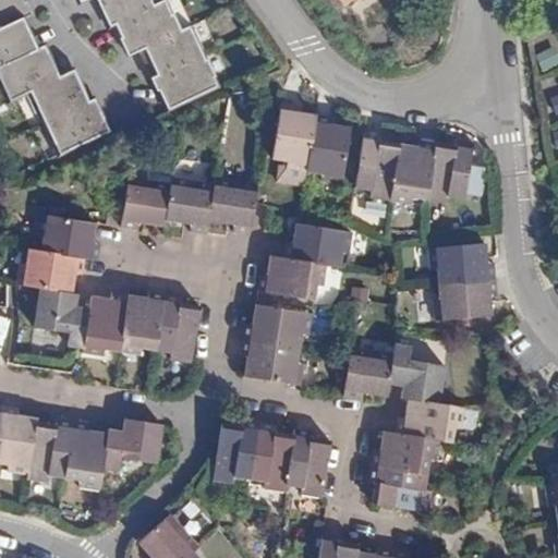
[(31,14),(23,0),(0,0),(0,27),(23,19),(31,14)]
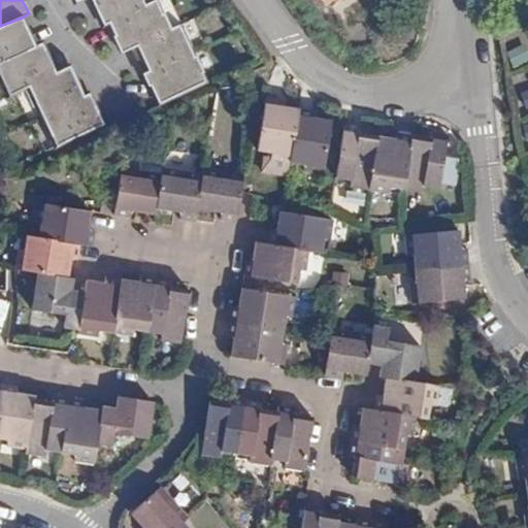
[(91,0),(103,26),(108,25),(146,6),(143,0),(91,0)]
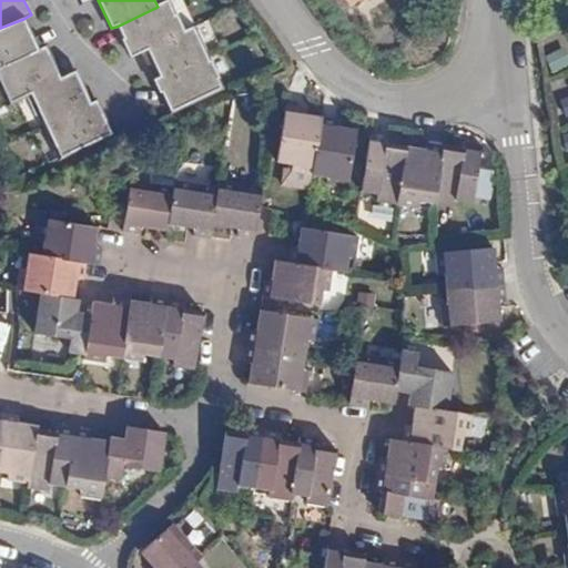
[(174,0),(170,2),(183,33),(194,29),(181,0),(174,0)]
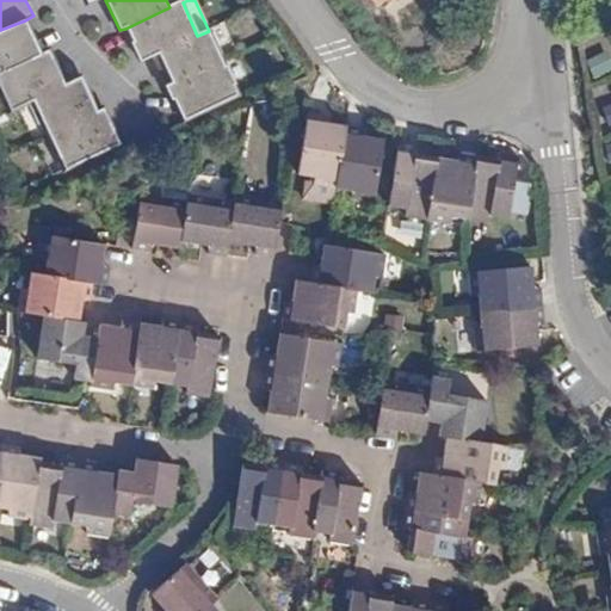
[(170,7),(125,29),(141,62),(153,57),(197,36),(183,2),(181,1),(170,7)]
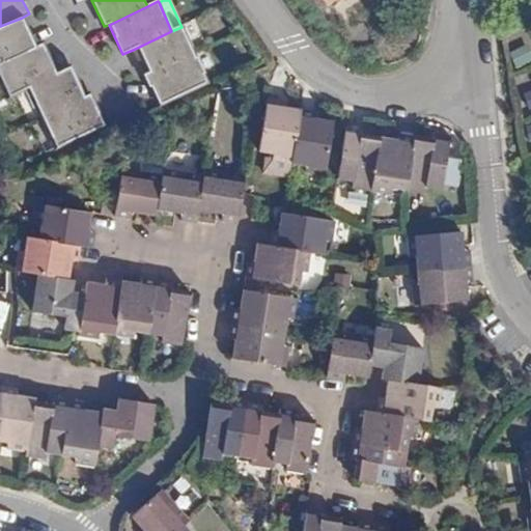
[(0,63),(36,48),(22,18),(0,26),(0,63)]
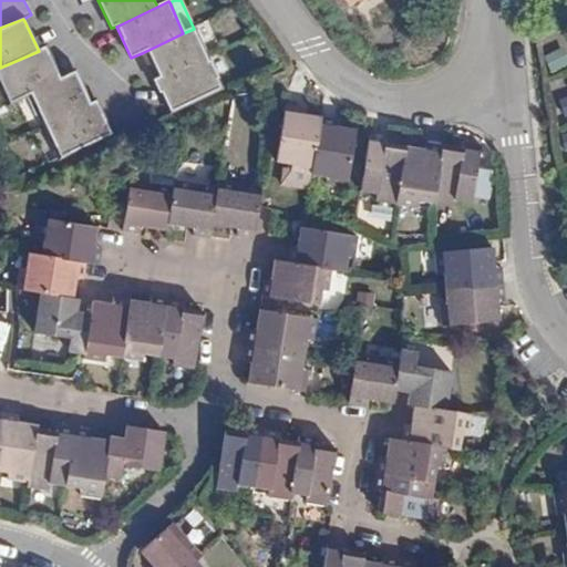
[(183,33),(142,53),(154,80),(207,55),(194,29),(183,33)]
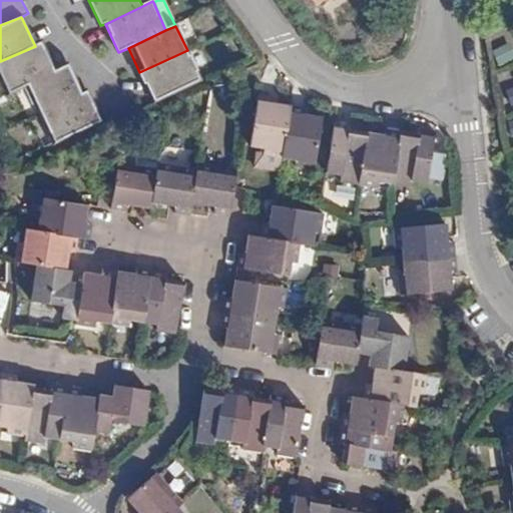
[(512,44),(512,42),(495,50),(501,64),(512,58),(512,44)]
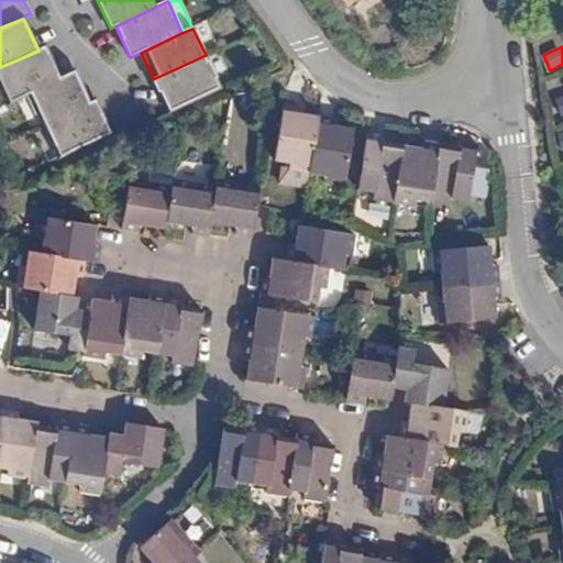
[(46,47),(39,51),(0,67),(0,84),(8,102),(30,92),(61,78),(46,47)]
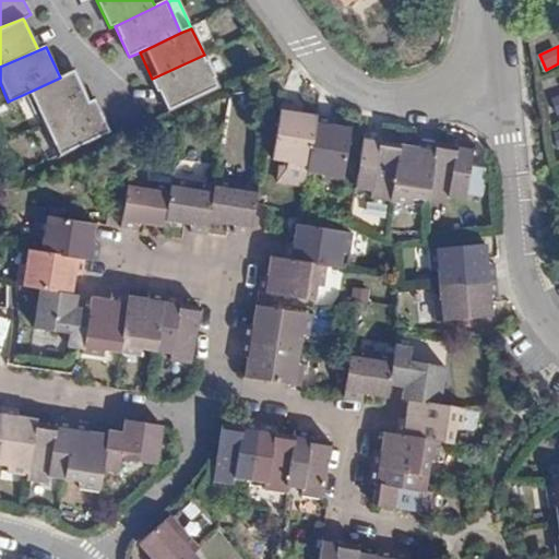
[(204,55),(152,79),(166,111),(218,86),(204,55)]
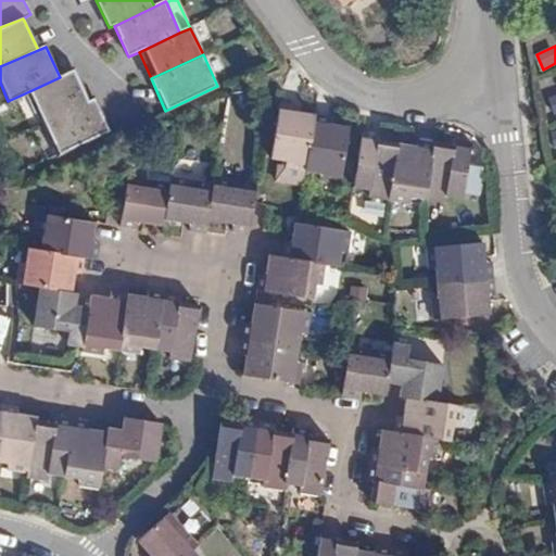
[(75,71),(60,77),(29,91),(43,122),(88,101),(75,71)]
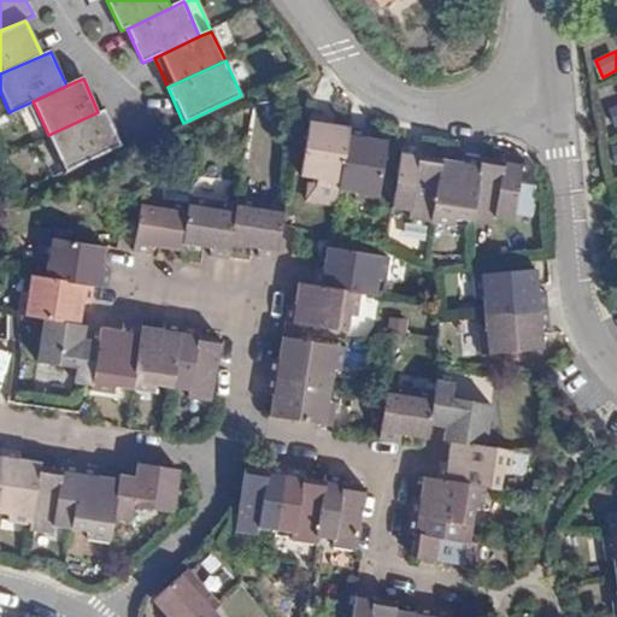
[(65,171),(122,145),(105,110),(98,112),(48,135),(65,171)]
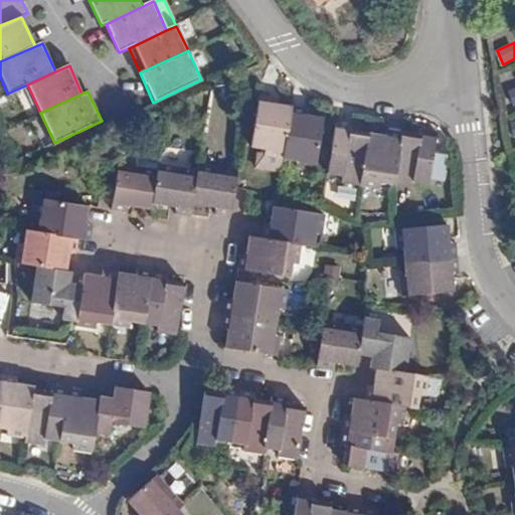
[(283,159),(291,108),(277,106),(277,101),(259,98),(250,148),(266,150),(266,157),(283,159)]
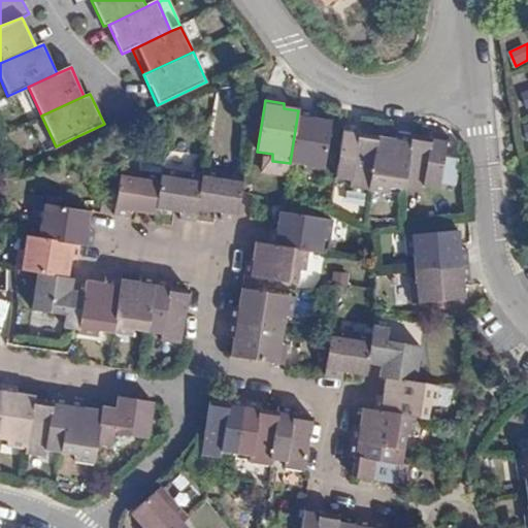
[(314,113),(298,110),(290,163),(304,166),(304,172),(324,175),(332,122),(314,119),(314,113)]
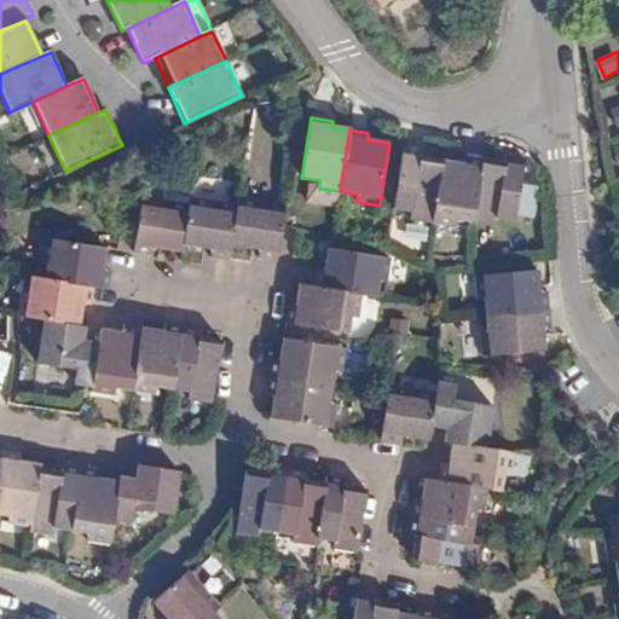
[(434,225),(443,163),(422,158),(422,152),(405,149),(395,210),(412,214),(412,223),(434,225)]
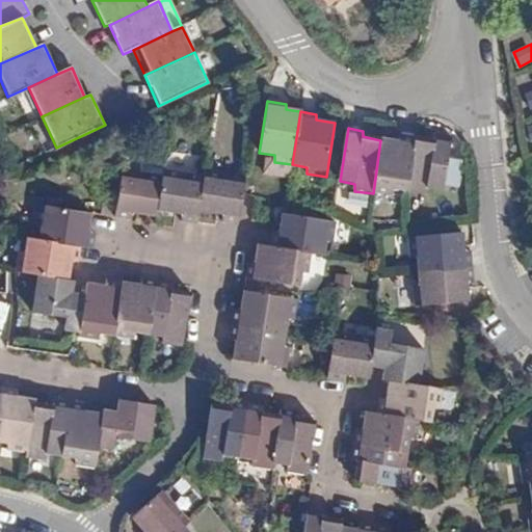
[(434,142),(417,138),(408,192),(427,195),(428,188),(445,190),(452,138),(436,135),(434,142)]
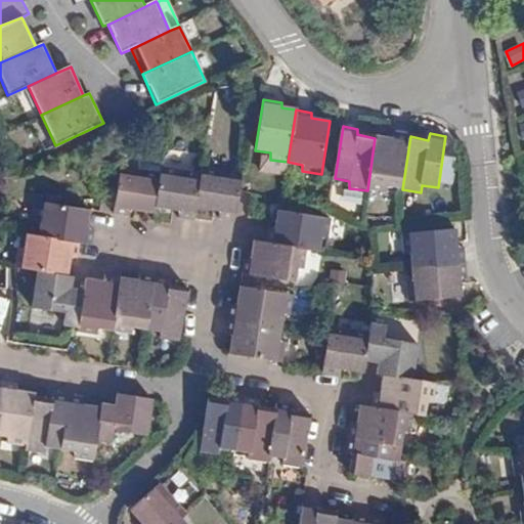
[(402,189),(410,136),(395,134),(394,140),(375,138),(367,190),(386,193),(387,187),(402,189)]
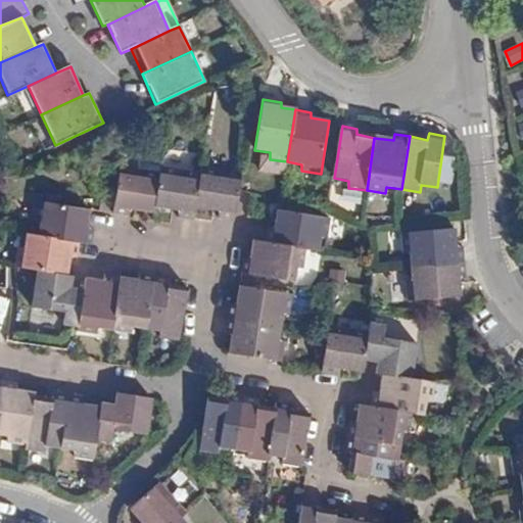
[(202,173),(162,167),(160,176),(155,207),(174,209),(179,209),(178,219),(195,222),(197,207),(202,173)]
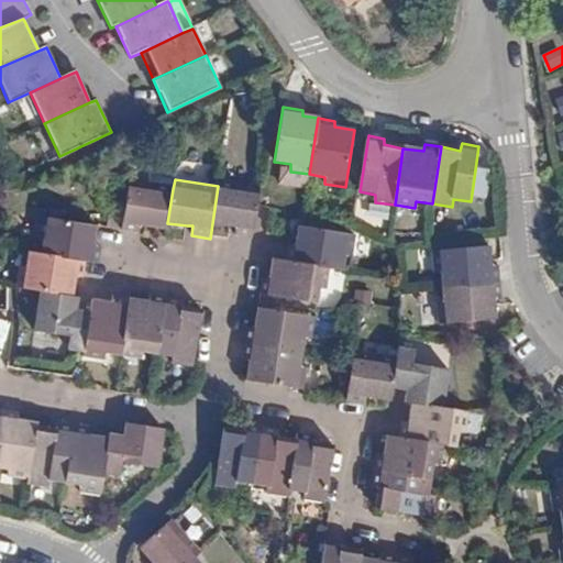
[(260,206),(262,188),(219,180),(218,186),(212,223),(231,227),(236,227),(235,235),(254,238),(260,206)]
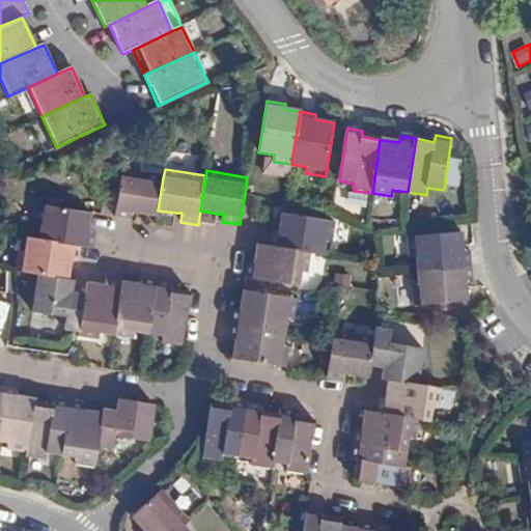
[(158,211),(163,178),(123,172),(118,195),(116,219),(132,221),(134,213),(138,214),(157,218),(158,211)]
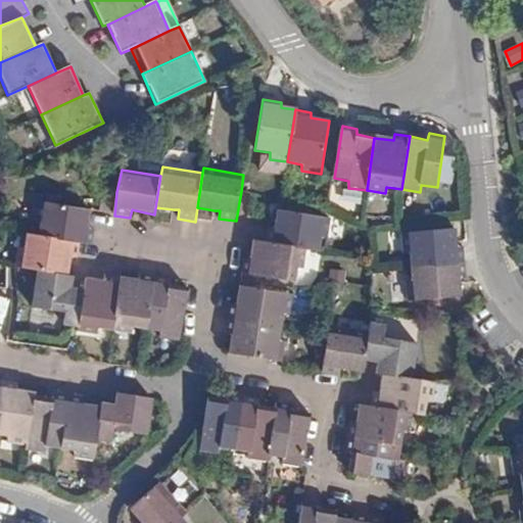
[(89,228),(91,209),(39,201),(36,219),(40,221),(38,236),(79,242),(92,244),(94,230),(89,228)]
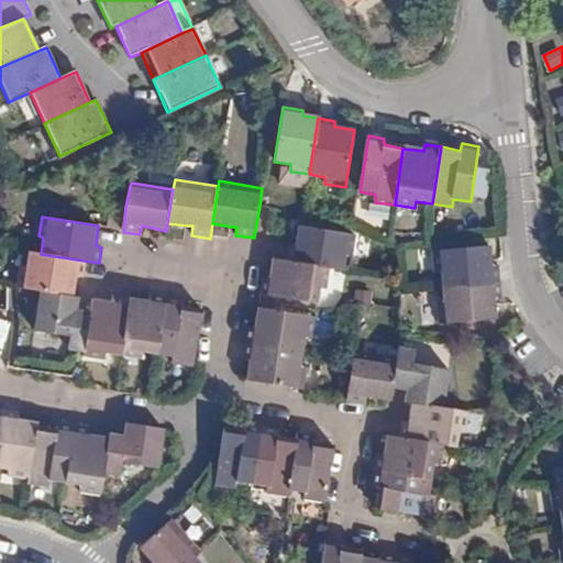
[(331,268),(345,269),(346,257),(354,257),(356,234),(300,228),(300,236),(298,247),(290,246),(288,262),(331,268)]
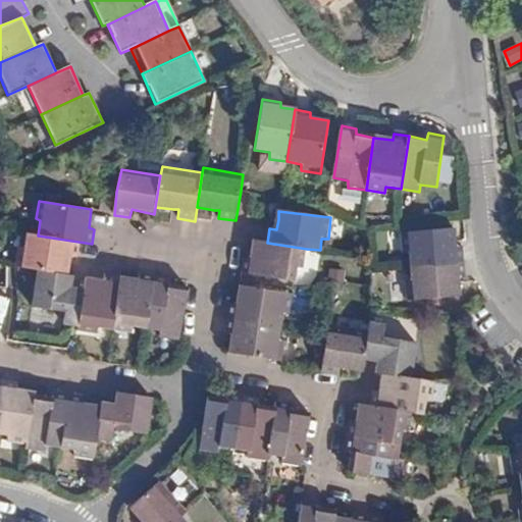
[(411,266),(463,261),(462,248),(456,248),(454,229),(401,233),(403,253),(409,253),(411,266)]
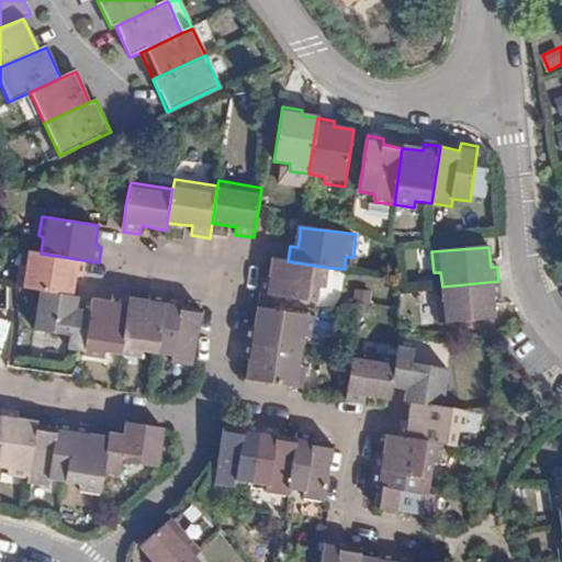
[(41,254),(29,251),(25,268),(20,267),(17,288),(19,288),(41,291),(72,295),(76,277),(82,278),(85,260),(41,254)]
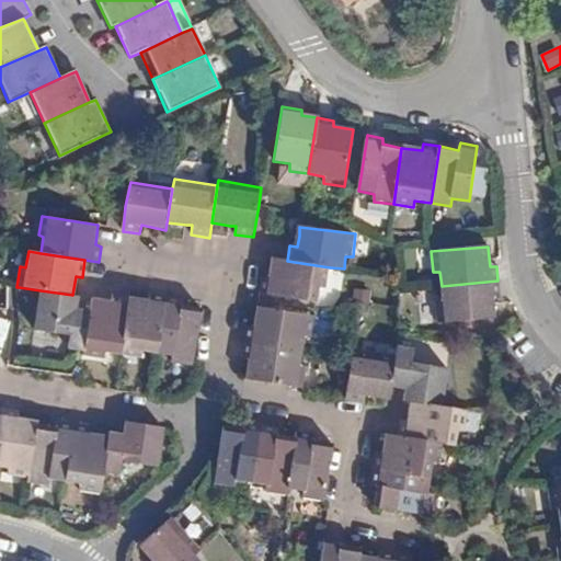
[(327,287),(330,267),(287,261),(272,259),(268,278),(261,277),(259,295),(318,302),(320,287),(327,287)]
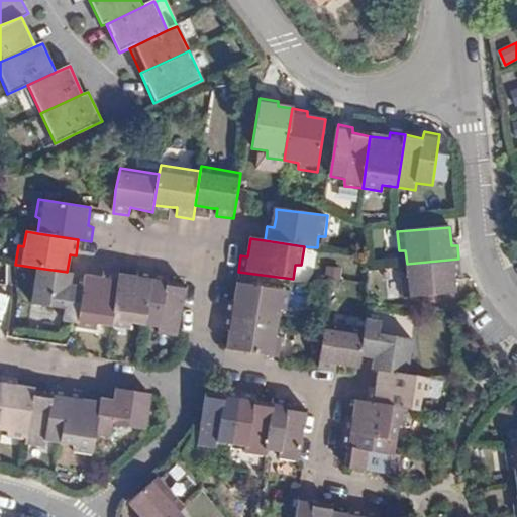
[(460,272),(458,259),(407,264),(407,276),(401,277),(403,298),(455,293),(453,273),(460,272)]
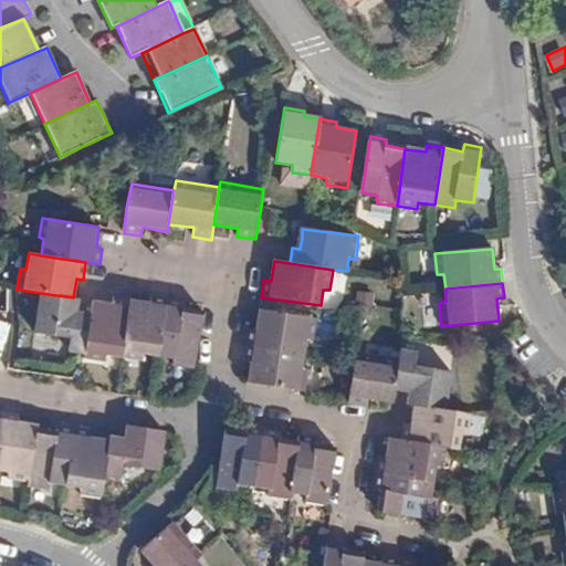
[(80,300),(73,297),(41,293),(35,333),(71,338),(70,353),(84,355),(91,314),(77,311),(80,300)]
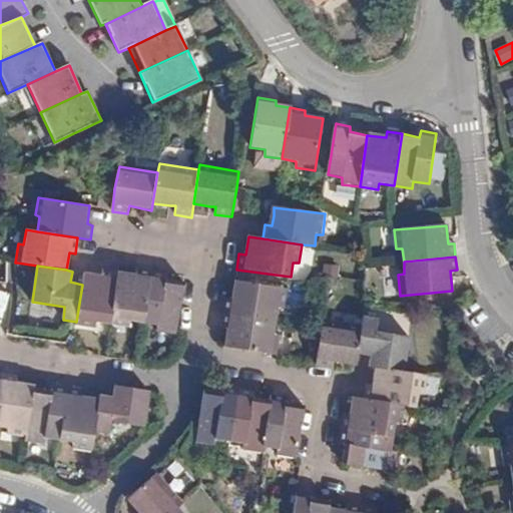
[(137,274),(118,272),(111,324),(128,327),(129,321),(143,323),(152,271),(138,268),(137,274)]
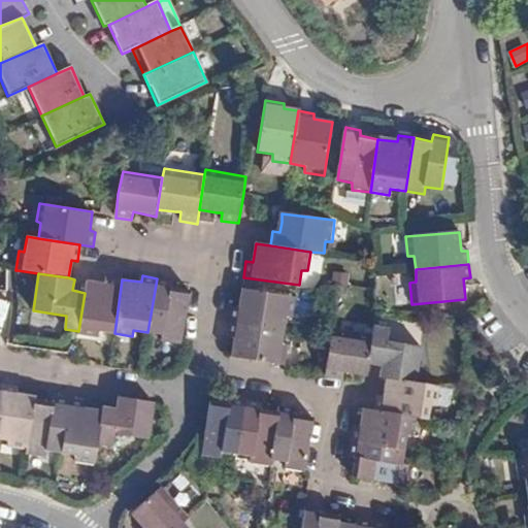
[(87,281),(85,293),(78,331),(78,335),(98,338),(99,331),(114,333),(122,279),(104,276),(103,284),(87,281)]
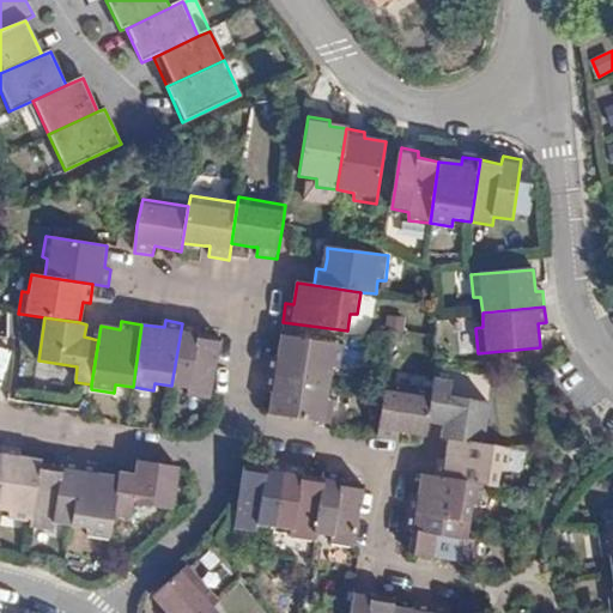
[(198,325),(182,323),(171,386),(189,387),(188,396),(212,400),(219,337),(198,333),(198,325)]
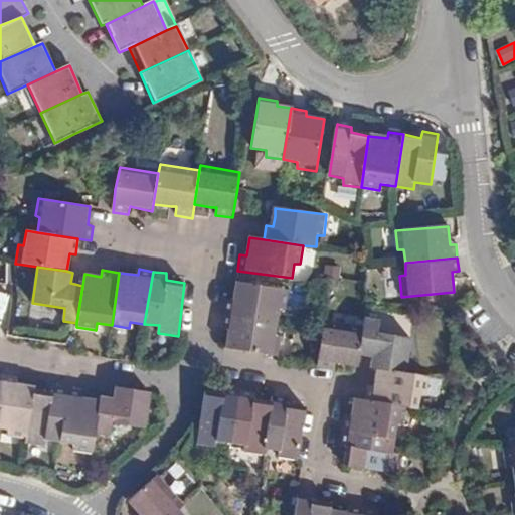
[(289,290),(235,283),(233,301),(225,301),(224,314),(278,323),(280,309),(286,310),(289,290)]
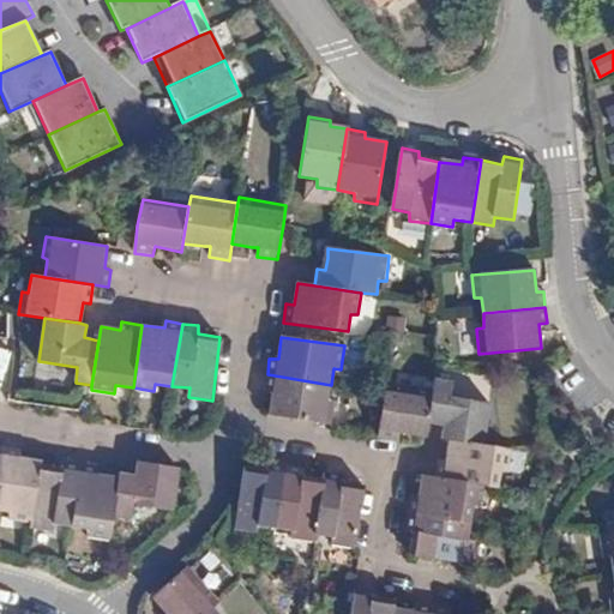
[(0,393),(6,396),(14,360),(0,356),(0,393)]
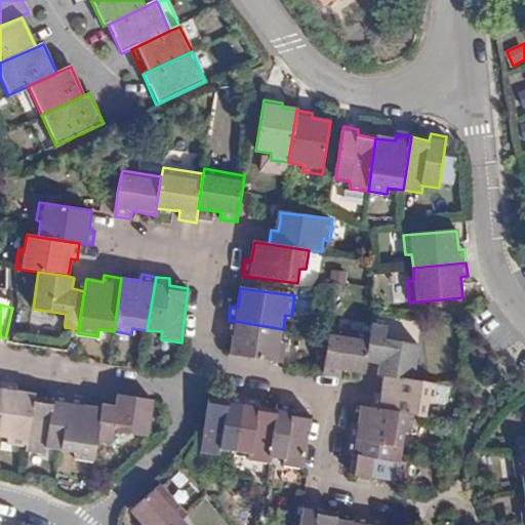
[(281,342),(283,329),(229,320),(226,335),(234,336),(231,356),(284,364),(286,345),(281,342)]
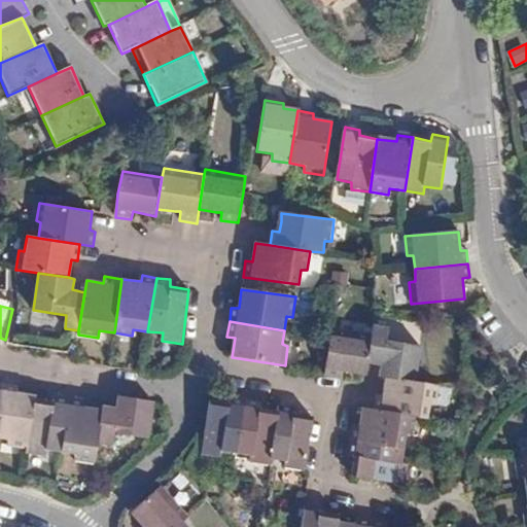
[(390,327),(374,324),(373,336),(369,364),(381,367),(380,376),(386,377),(416,382),(422,346),(388,340),(390,327)]
